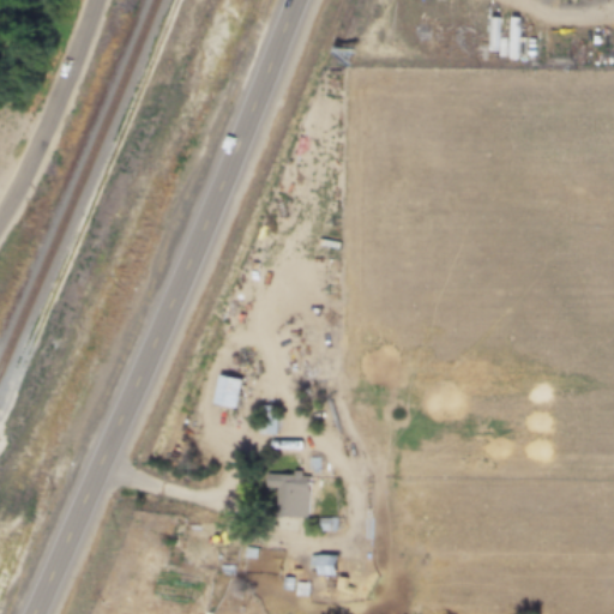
[(235,409),(241,379),(217,374),(211,403),(235,409)]
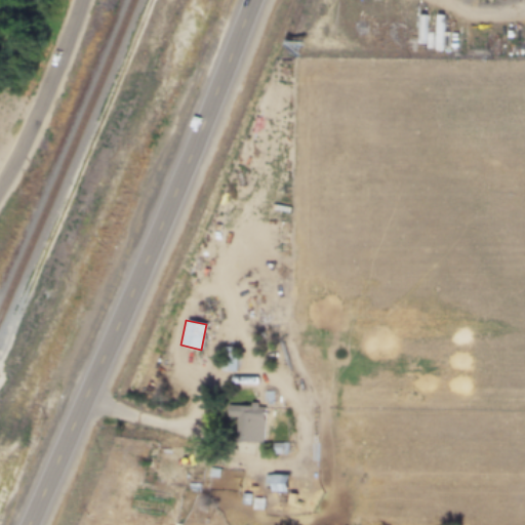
[(233,369),(234,355),(226,355),(226,369),(233,369)]
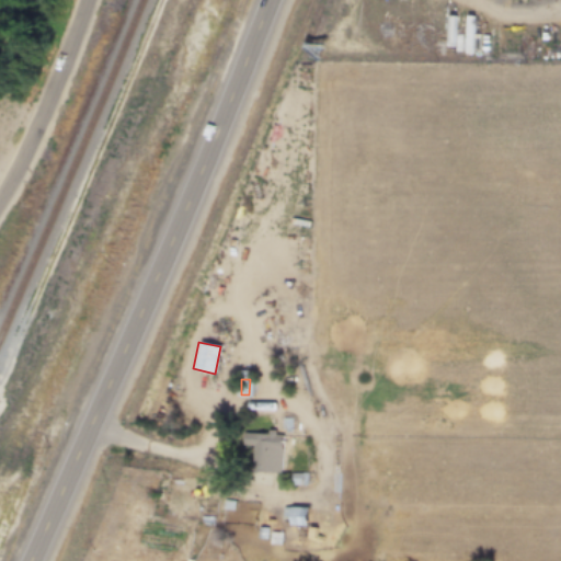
[(281,433),(241,432),(241,446),(251,446),(251,471),(281,472),(281,433)]
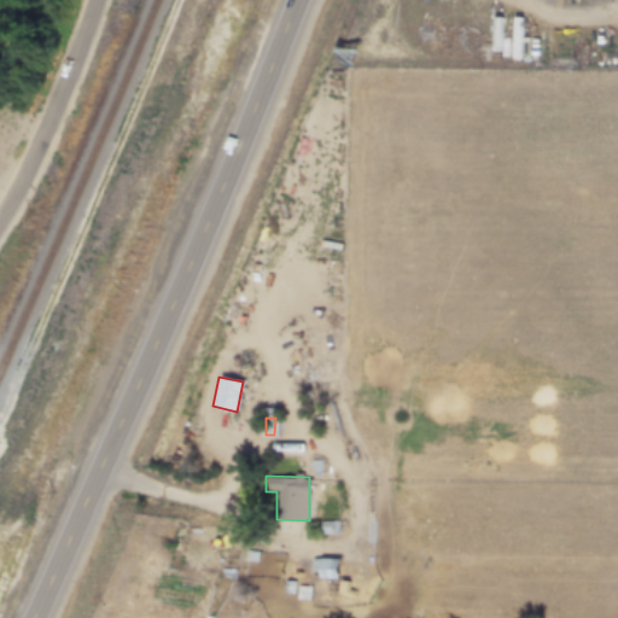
[(338,579),(338,559),(312,559),(312,579),(338,579)]
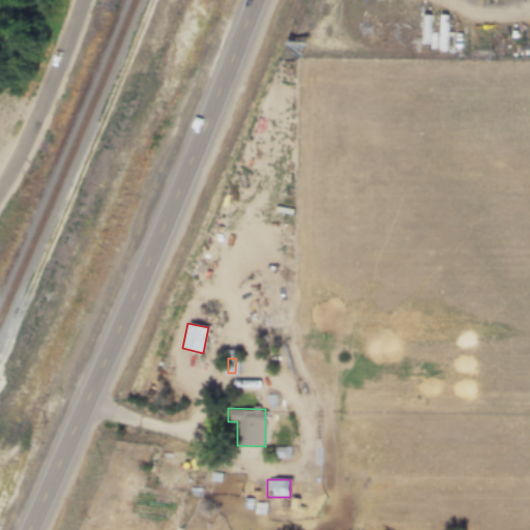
[(24,512),(30,514),(33,508),(27,505),(24,512)]
